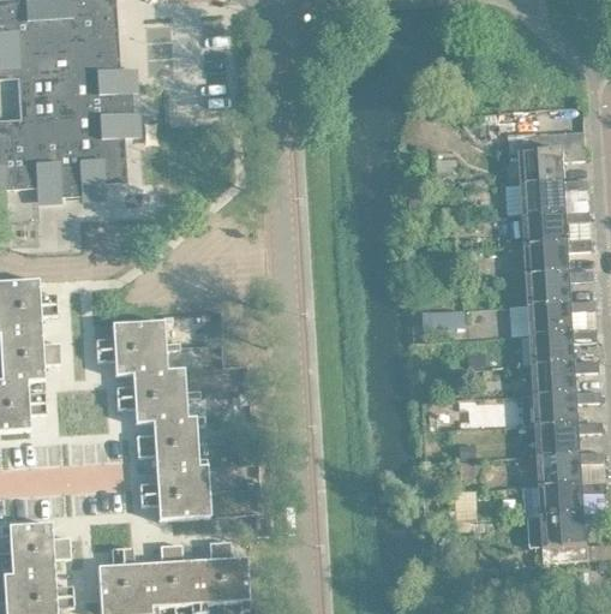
[(0,78),(18,77),(21,120),(0,121),(0,200),(5,200),(5,189),(37,186),(37,198),(60,196),(82,195),(105,194),(103,183),(126,182),(125,170),(124,148),(124,137),(135,136),(133,114),(131,93),(130,70),(119,70),(119,59),(118,39),(114,0),(0,0),(0,78)]
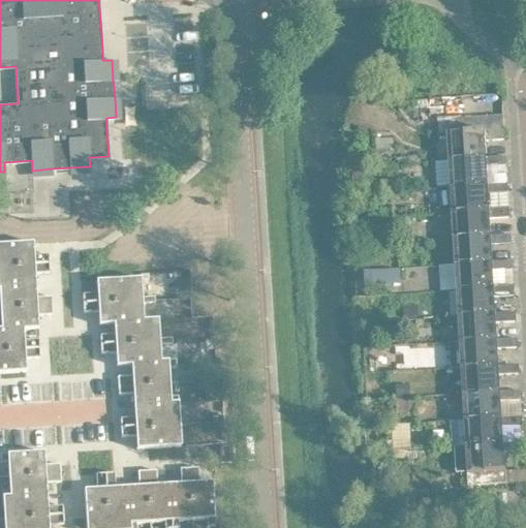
[(447,133),(449,158),(485,156),(484,140),(504,137),(504,129),(503,129),(502,114),(464,116),(464,130),(446,131),(446,133),(447,133)]
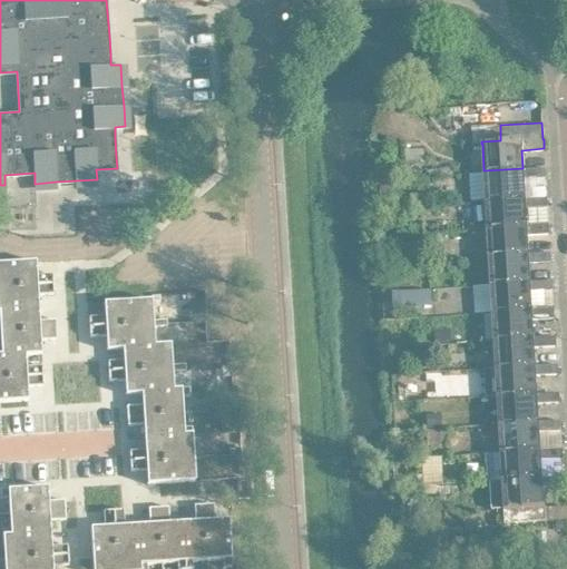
[(497,124),(470,125),(471,143),(481,141),(500,140),(500,125),(497,125),(497,124)]
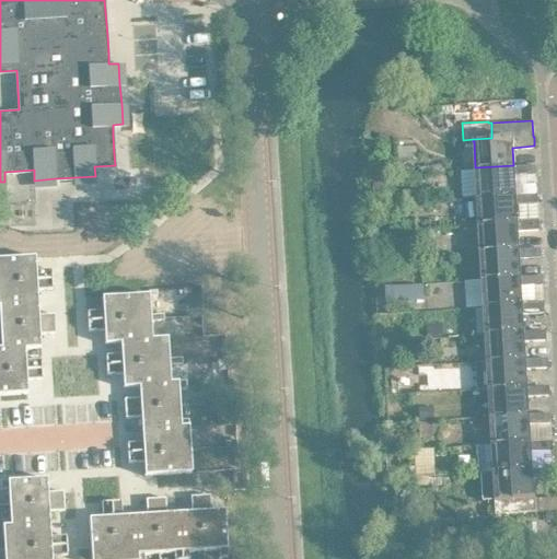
[(475,167),(477,196),(515,194),(515,193),(514,175),(536,174),(535,164),(513,165),(475,167)]
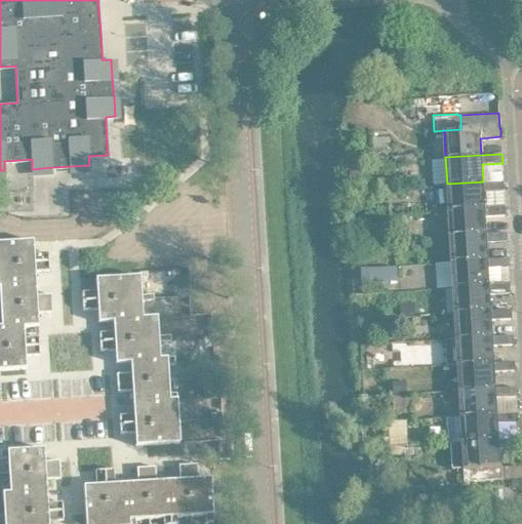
[(447,184),(448,209),(484,207),(484,206),(483,190),(504,189),(504,179),(483,180),(483,182),(447,184)]
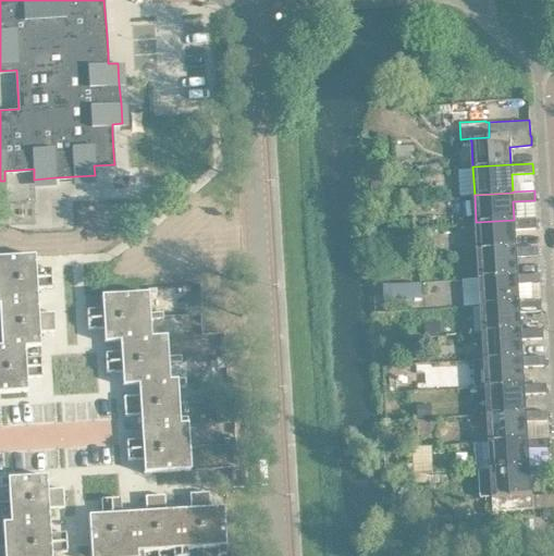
[(476,222),(478,249),(516,247),(516,246),(515,229),(537,227),(536,218),(514,219),(514,220),(476,222)]
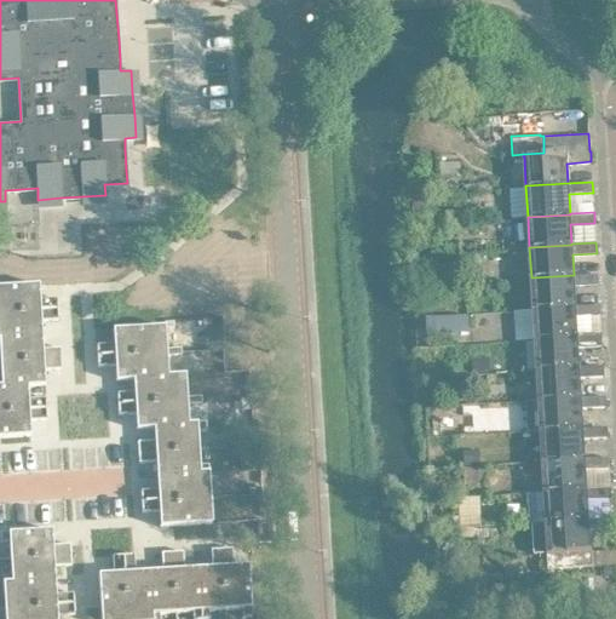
[(479,252),(460,253),(461,264),(479,263),(479,252)]
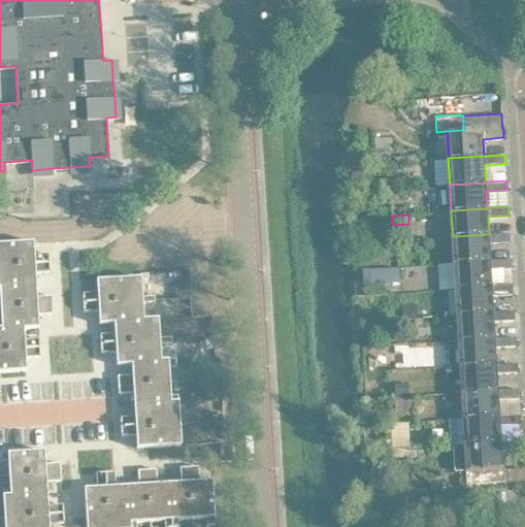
[(453,236),(454,262),(490,260),(489,242),(510,241),(510,232),(489,233),(489,234),(453,236)]
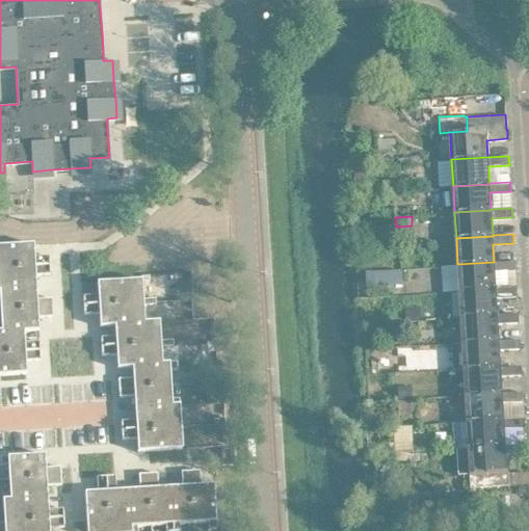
[(0,265),(50,263),(49,254),(34,255),(33,242),(0,243),(0,265)]
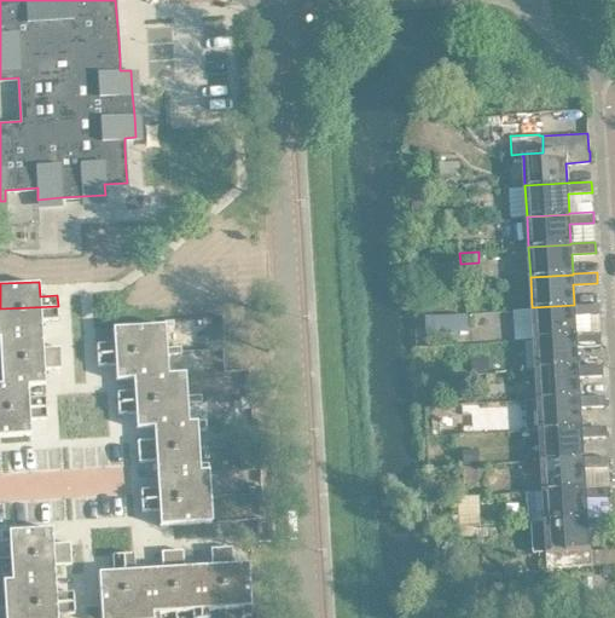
[(532,307),(534,338),(576,335),(575,315),(599,313),(598,302),(574,305),(532,307)]
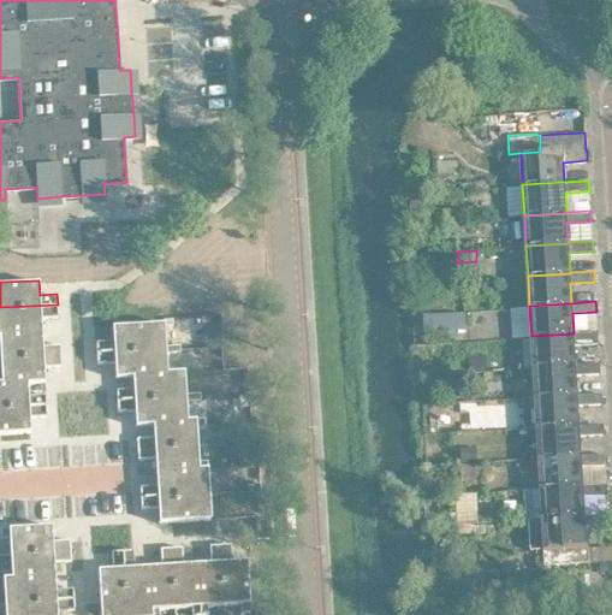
[(0,332),(42,330),(41,317),(58,315),(58,305),(0,307),(0,332)]
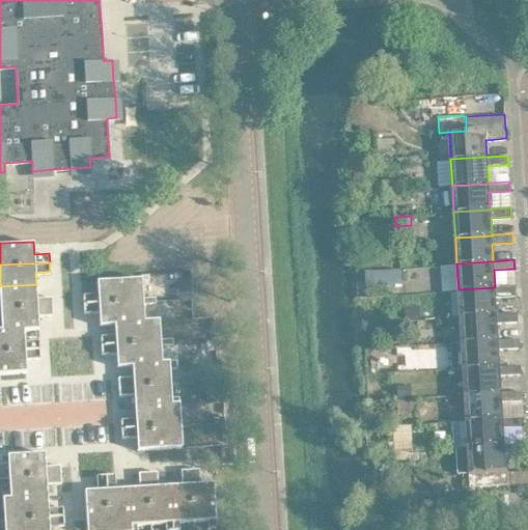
[(83,294),(83,303),(155,299),(155,296),(142,296),(141,277),(96,279),(98,293),(83,294)]
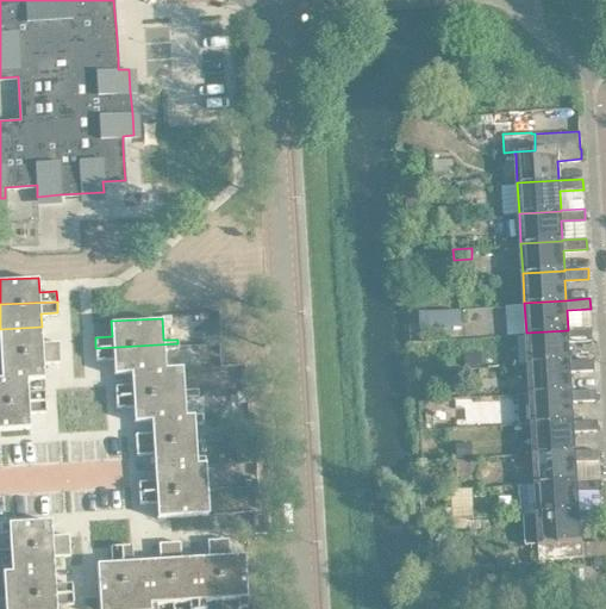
[(218,321),(202,322),(204,341),(218,340),(218,321)]
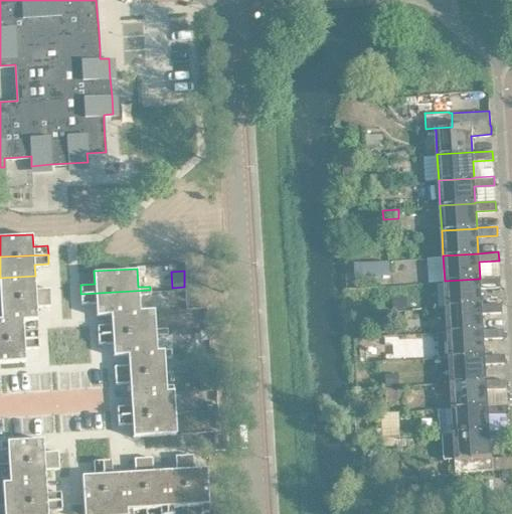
[(0,299),(50,296),(50,287),(35,287),(35,276),(0,278),(0,299)]
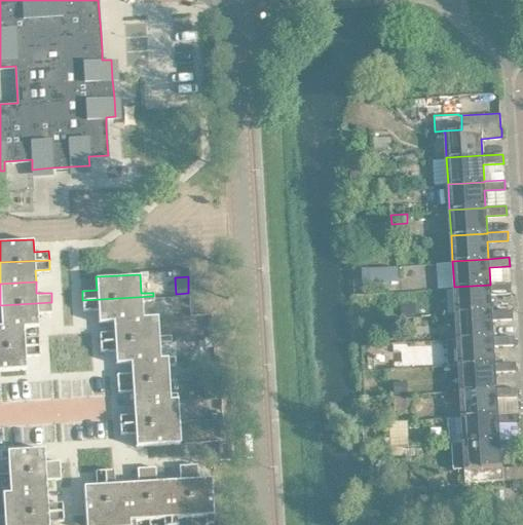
[(454,287),(455,312),(491,310),(490,294),(511,292),(511,283),(490,285),(454,287)]
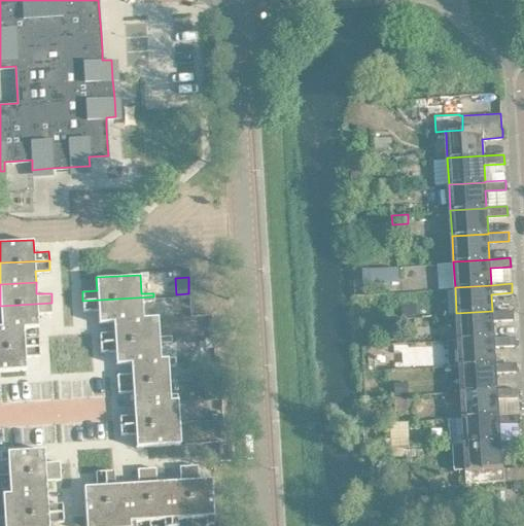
[(99,321),(113,320),(113,319),(143,318),(143,317),(142,300),(154,300),(153,296),(82,301),(83,310),(98,309),(99,321)]
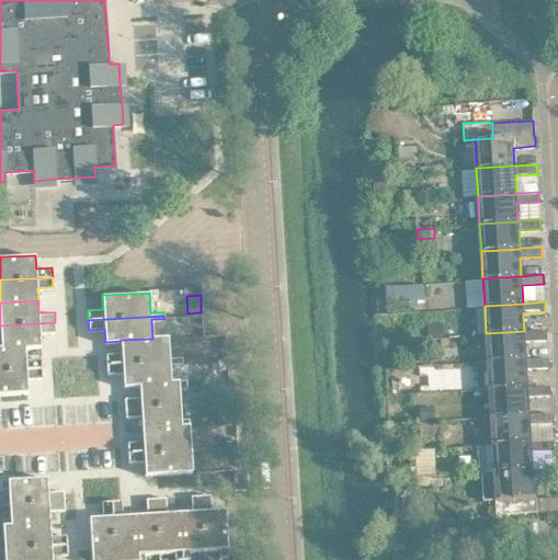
[(442,321),(425,322),(426,336),(443,335),(442,321)]
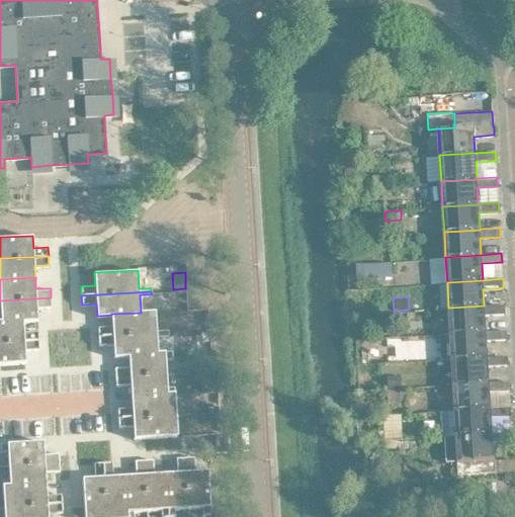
[(0,321),(23,320),(23,321),(37,320),(36,307),(52,306),(51,297),(0,300),(1,314),(0,314),(0,321)]
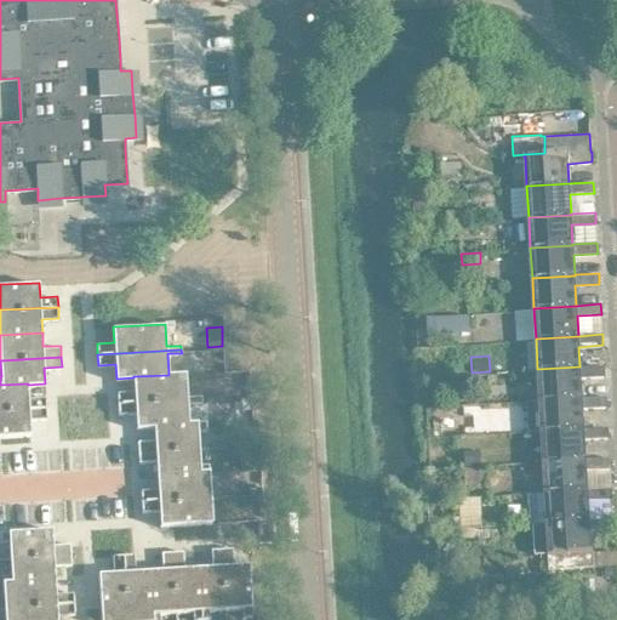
[(537,369),(540,400),(582,397),(581,377),(605,376),(604,365),(580,367),(537,369)]
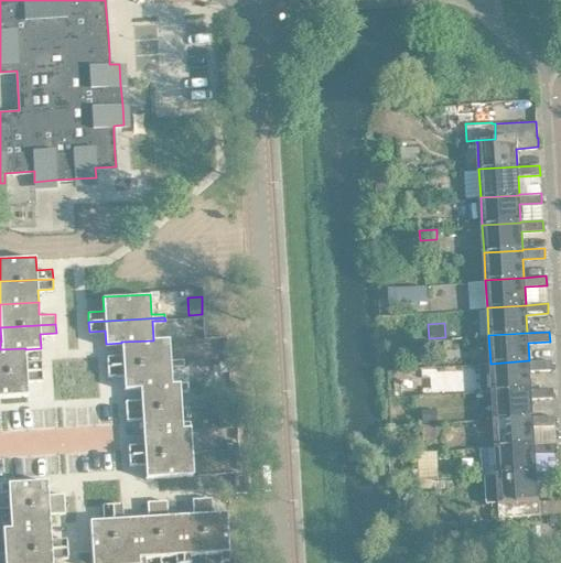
[(106,356),(107,366),(183,360),(183,358),(170,358),(169,338),(153,339),(153,340),(121,342),(121,343),(122,355),(106,356)]
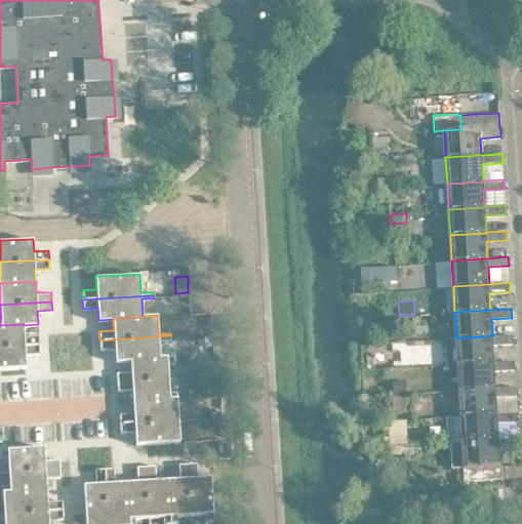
[(0,346),(39,344),(39,334),(24,335),(24,325),(24,324),(0,325),(0,346)]
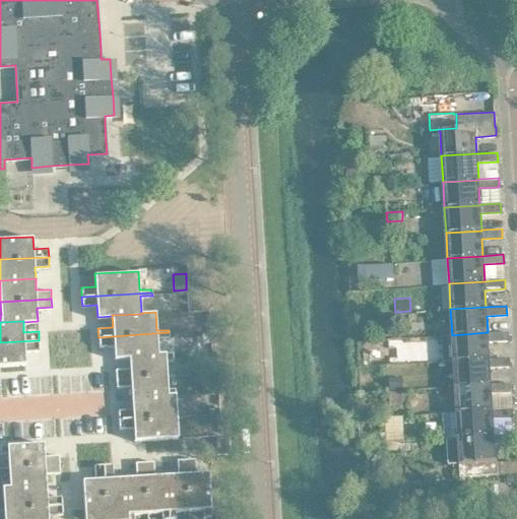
[(452,335),(454,361),(489,359),(489,358),(488,341),(508,340),(508,331),(488,332),(452,335)]
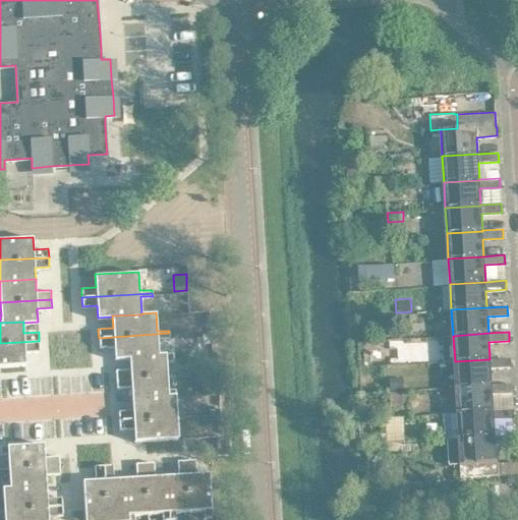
[(115,358),(129,357),(129,356),(159,355),(158,354),(157,337),(170,336),(169,333),(99,338),(99,347),(114,346),(115,358)]
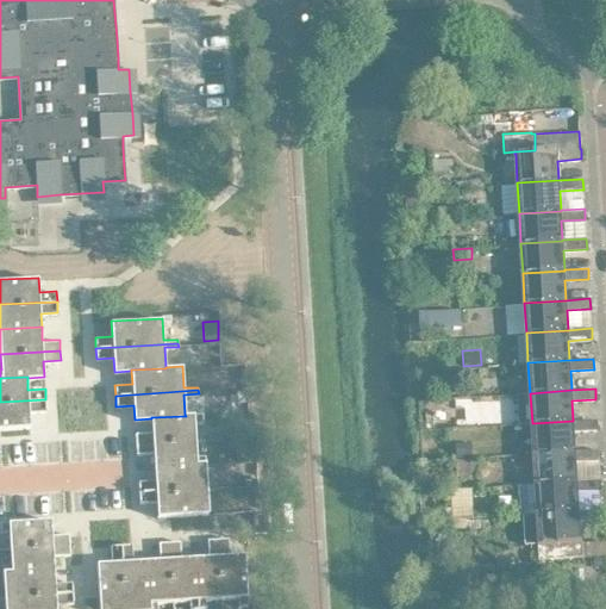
[(45,399),(0,402),(0,428),(30,427),(29,411),(47,411),(45,399)]
